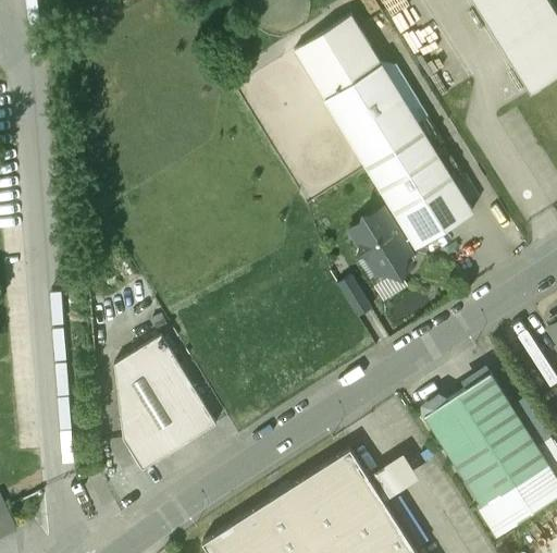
[(556,19),(545,0),(471,0),(530,95),(556,77),(556,19)]
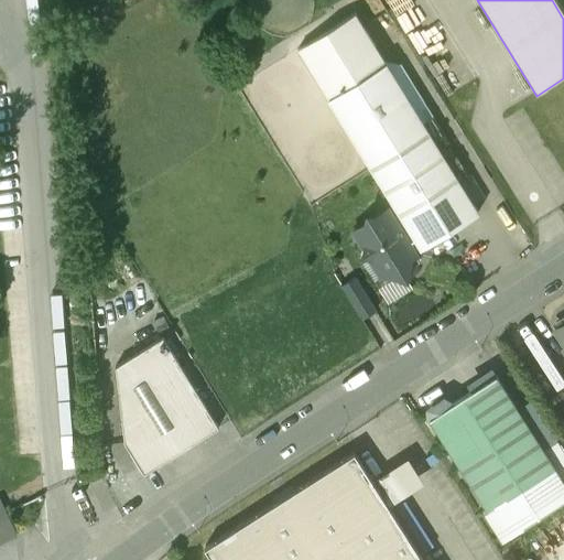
[(387,68),(356,19),(299,54),(328,104),(387,68)]
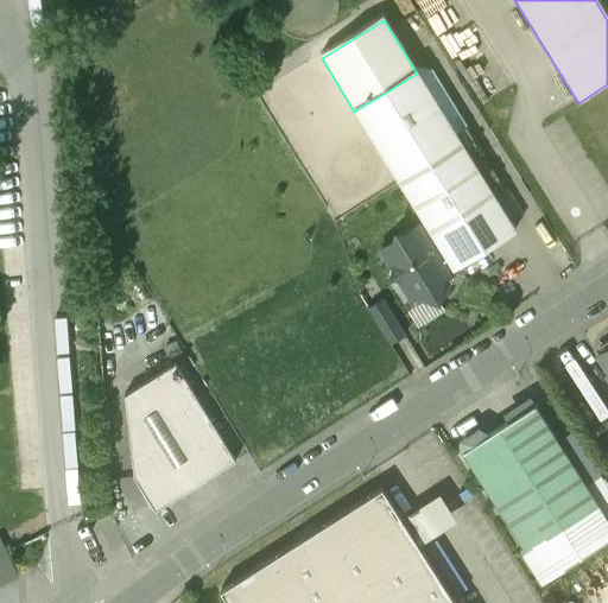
[(515,235),(417,74),(354,112),(454,273),(515,235)]
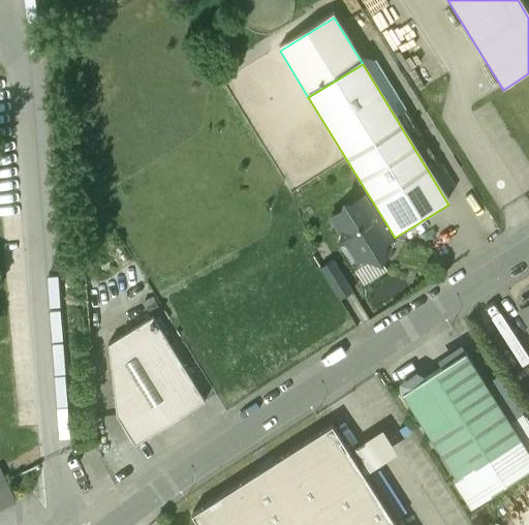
[(394,249),(364,202),(333,221),(342,237),(340,244),(347,246),(362,269),(371,263),(382,266),(384,254),(394,249)]
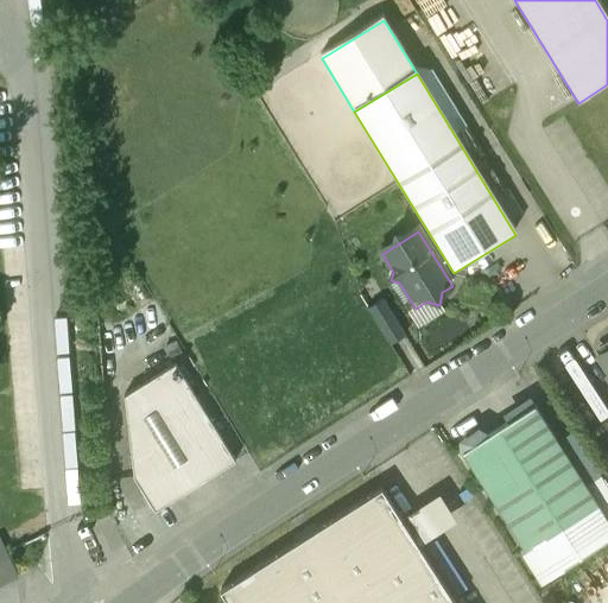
[(134,481),(156,514),(236,464),(176,367),(125,399),(134,481)]
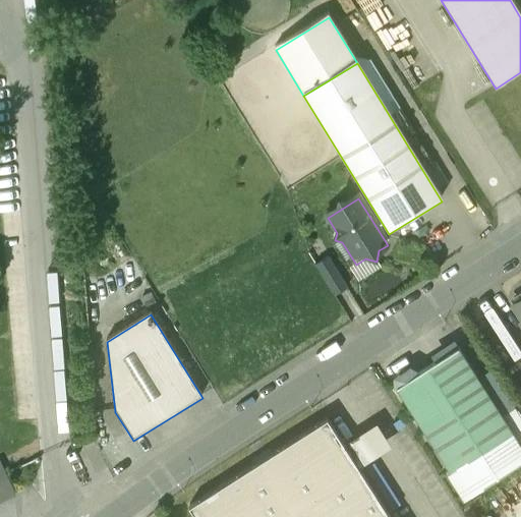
[(397,381),(398,390),(466,498),(520,460),(520,417),(516,410),(502,419),(459,350),(417,377),(410,372),(397,381)]
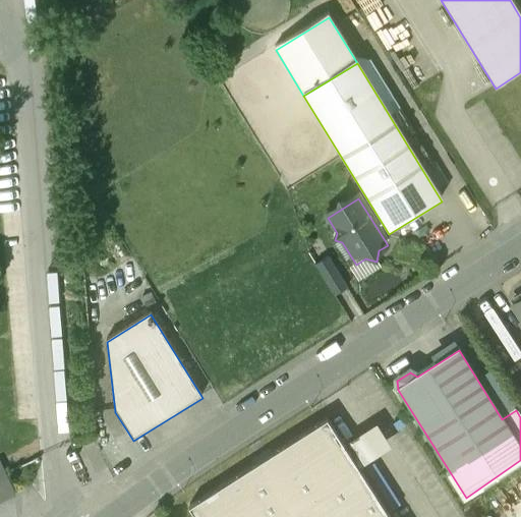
[(389,516),(328,420),(189,510),(193,516),(389,516)]
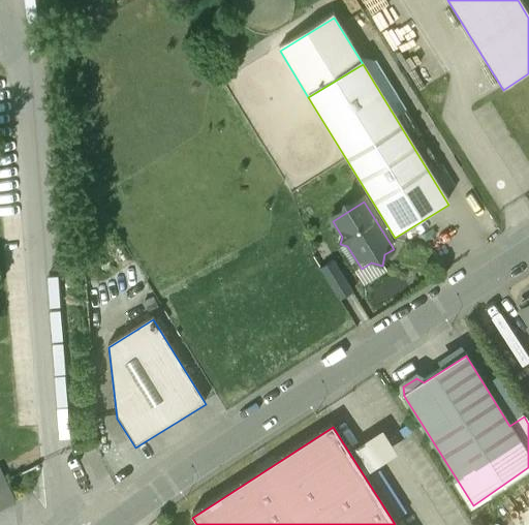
[(0,475),(0,512),(14,504),(0,475)]
